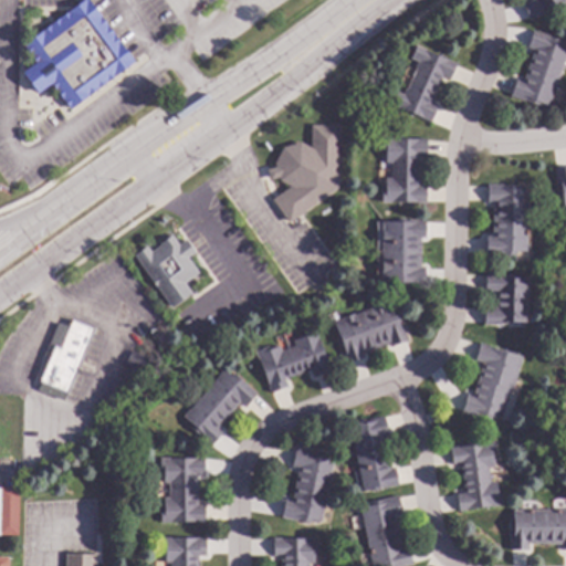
[(66,107),(130,61),(87,0),(83,0),(20,45),(33,64),(21,73),(34,93),(49,82),(66,107)]
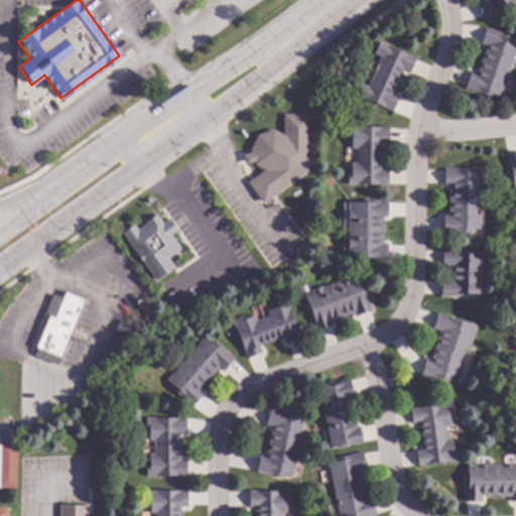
[(512,0),(514,3),(495,10),(496,13),(481,19),(475,3),(483,0),(512,0)]
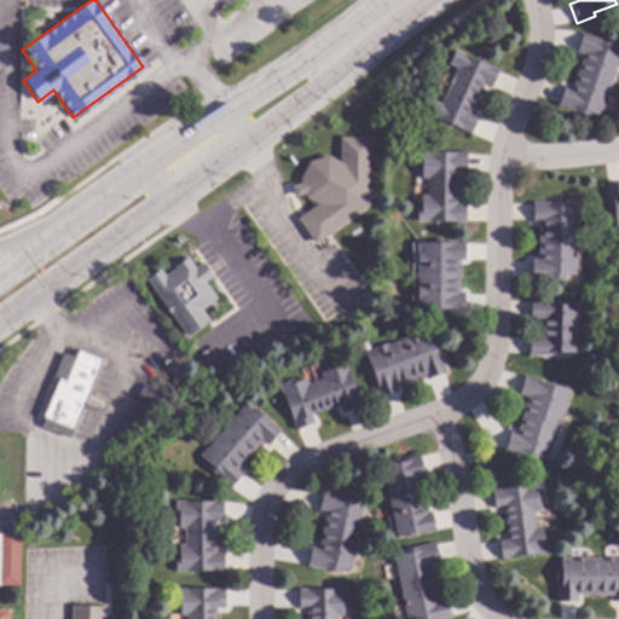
[(613,45),(612,50),(618,51),(618,58),(599,117),(589,114),(588,117),(556,106),(562,87),(570,91),(583,55),(576,52),(582,34),(613,45)]
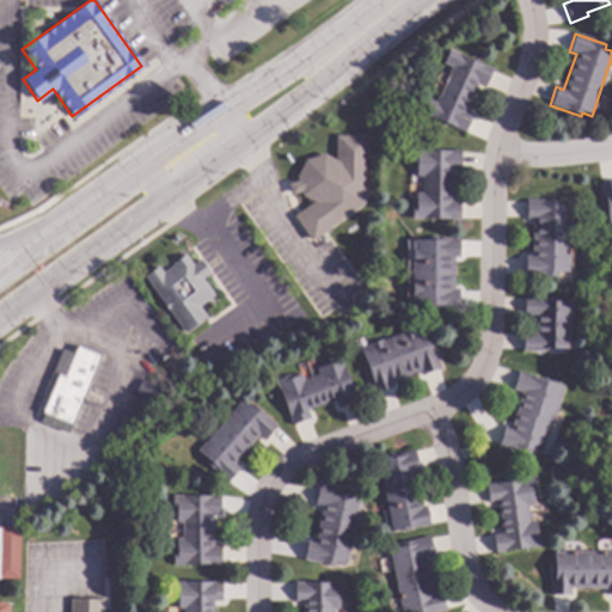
[(493,71),(484,87),(477,85),(464,112),(472,116),(464,134),(418,114),(426,98),(435,103),(451,68),(442,65),(448,50),(493,71)]
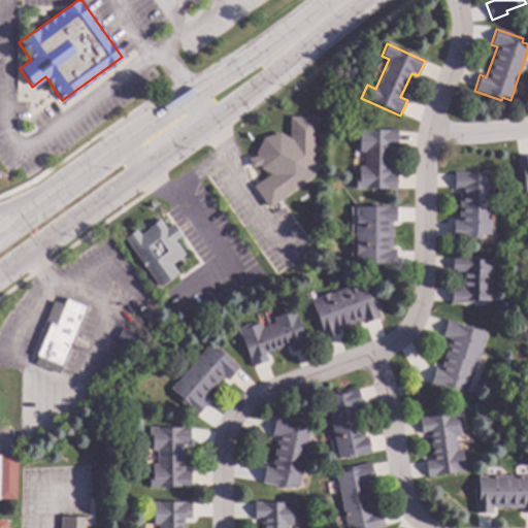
[(315,177),(268,210),(253,188),(269,175),(260,171),(259,167),(251,169),(248,161),(256,158),(256,154),(263,140),(279,134),(289,139),(289,118),(316,119),(315,177)]
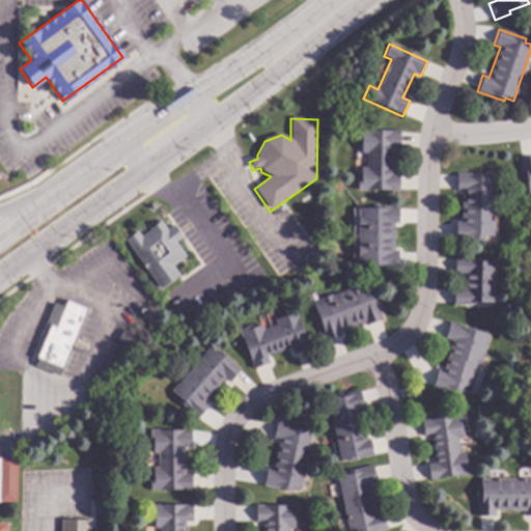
[(398,148),(391,148),(391,175),(398,175),(398,192),(356,192),(356,177),(359,177),(359,168),(365,168),(365,154),(360,154),(360,143),(357,143),(357,131),(398,131),(398,148)]
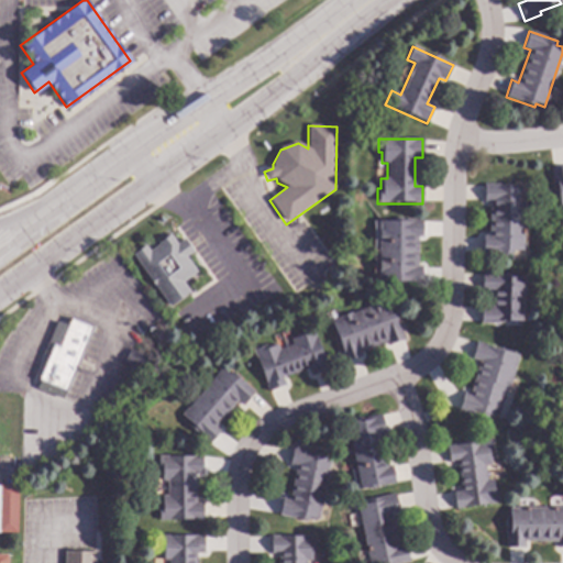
[(562,207),(559,208),(558,198),(553,198),(550,168),(562,166),(562,207)]
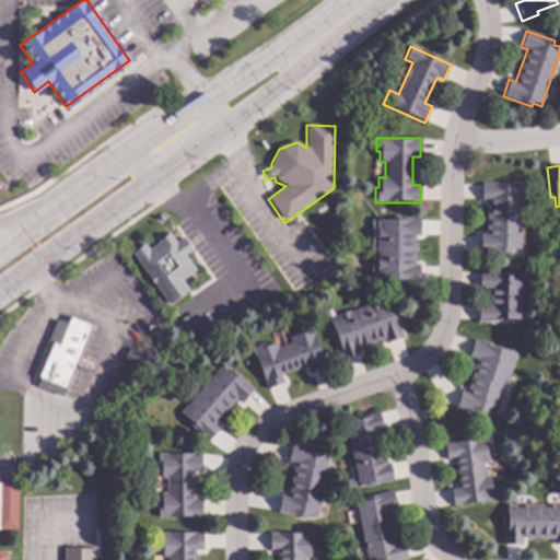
[(510,184),(510,187),(521,187),(518,251),(509,249),(509,254),(479,253),(480,235),(486,235),(487,201),(480,201),(480,183),(510,184)]
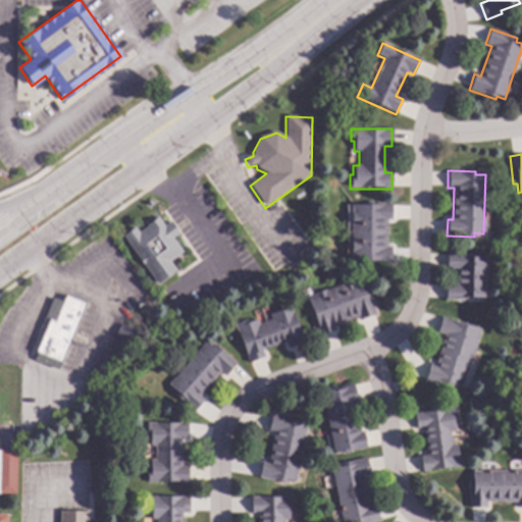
[(390,221),(386,220),(385,247),(390,247),(390,264),(375,264),(375,262),(351,262),(351,206),(374,206),(374,203),(390,203),(390,221)]
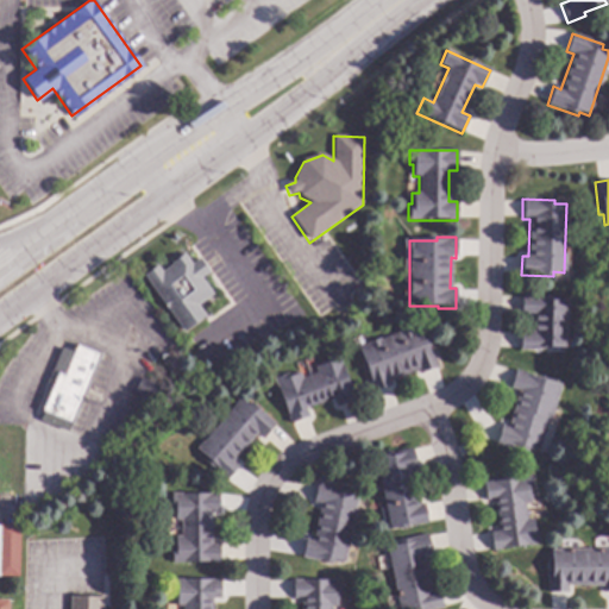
[(190,264),(199,258),(209,274),(201,280),(213,295),(198,306),(205,316),(182,333),(143,276),(157,267),(161,272),(171,265),(170,263),(183,255),(190,264)]
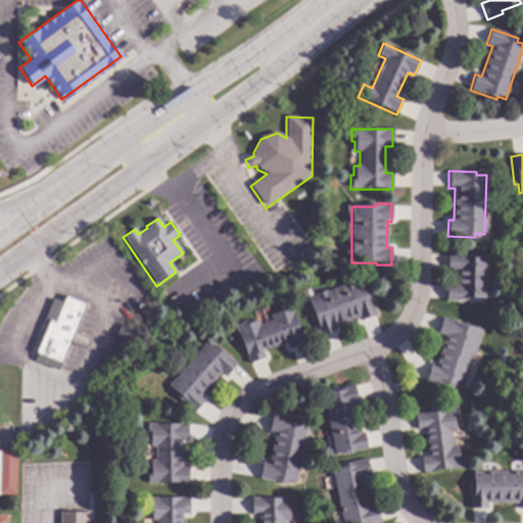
[(463,254),(463,257),(484,258),(483,299),(463,298),(463,302),(445,301),(446,285),(458,285),(459,271),(446,270),(447,253),(463,254)]
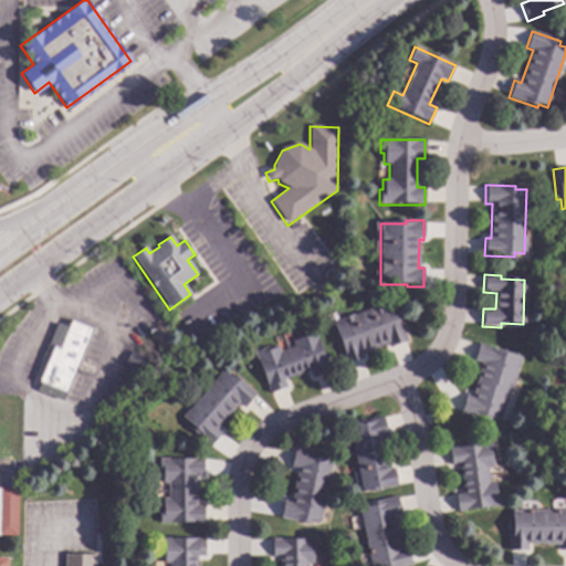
[(397,324),(399,323),(406,342),(388,348),(387,345),(362,355),(363,358),(345,364),(339,349),(342,348),(332,323),(389,302),(397,324)]
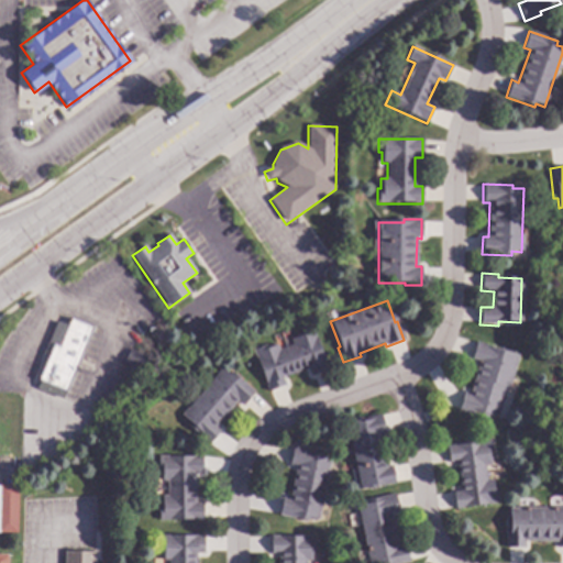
[(92,329),(66,393),(51,386),(48,392),(42,388),(43,385),(35,382),(47,354),(43,352),(47,342),(58,348),(70,319),(92,329)]
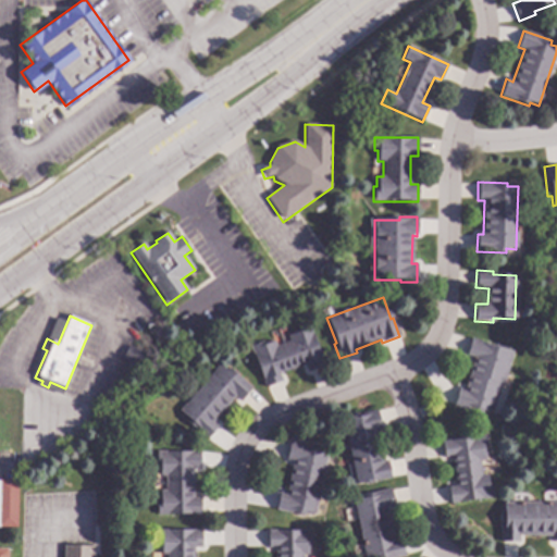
[(324,366),(308,371),(306,364),(277,374),(281,382),(264,388),(249,346),(262,342),(263,345),(273,342),(275,346),(288,342),(287,336),(297,333),(296,329),(309,324),(324,366)]
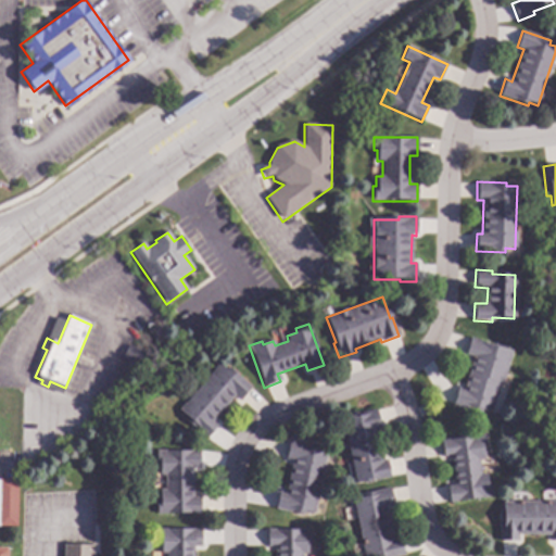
[(512,351),(503,384),(500,383),(491,413),(481,411),(481,414),(452,405),(457,388),(464,390),(474,358),(465,355),(469,339),(512,351)]
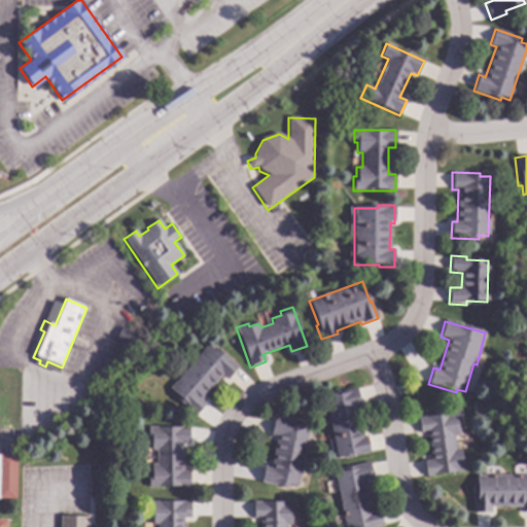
[(224,360),(226,359),(237,367),(226,380),(221,376),(202,398),(207,402),(195,417),(182,407),(185,403),(169,389),(208,346),(224,360)]
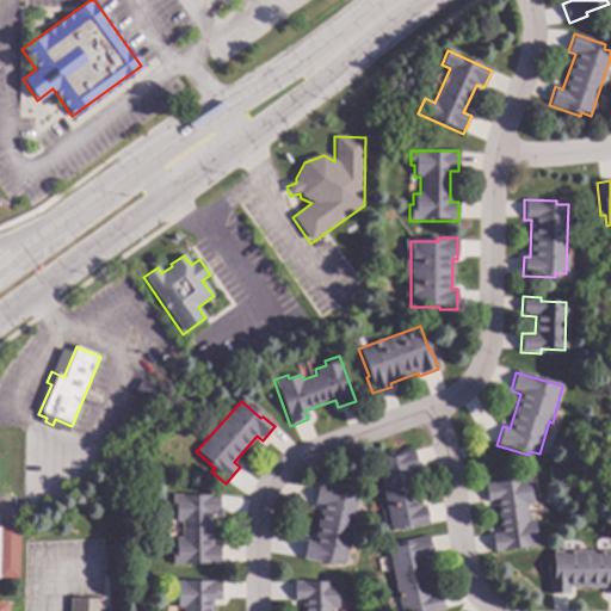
[(417,470),(413,470),(420,507),(425,506),(429,525),(411,529),(411,528),(389,532),(375,460),(396,455),(396,454),(413,450),(417,470)]
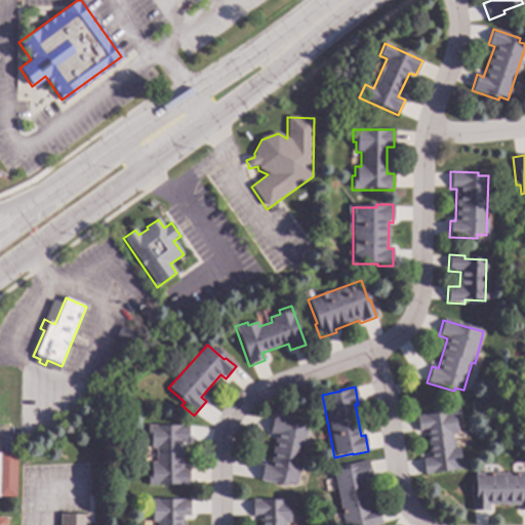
[(458,426),(456,426),(457,434),(452,435),(453,448),(458,447),(459,454),(463,453),(466,470),(423,476),(421,459),(429,458),(426,431),(418,432),(416,416),(457,411),(458,426)]
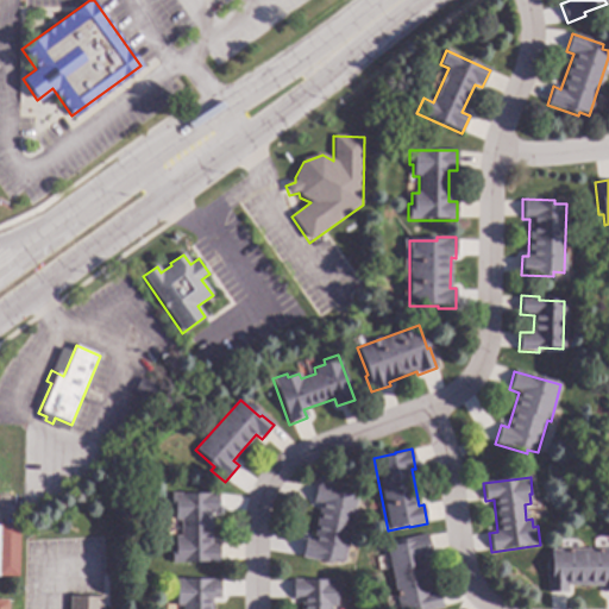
[(349,491),(347,495),(357,497),(344,563),(334,560),(333,564),(301,558),(306,539),(313,540),(320,504),(313,503),(316,484),(349,491)]
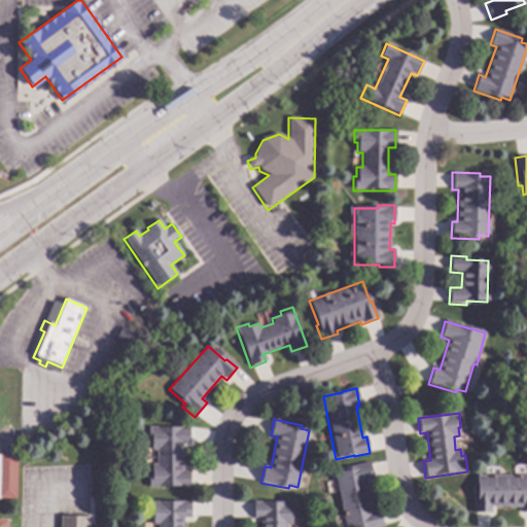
[(188,444),(181,444),(182,470),(189,470),(189,487),(147,488),(147,473),(151,473),(150,464),(156,464),(155,451),(150,451),(150,441),(147,441),(147,427),(188,427),(188,444)]
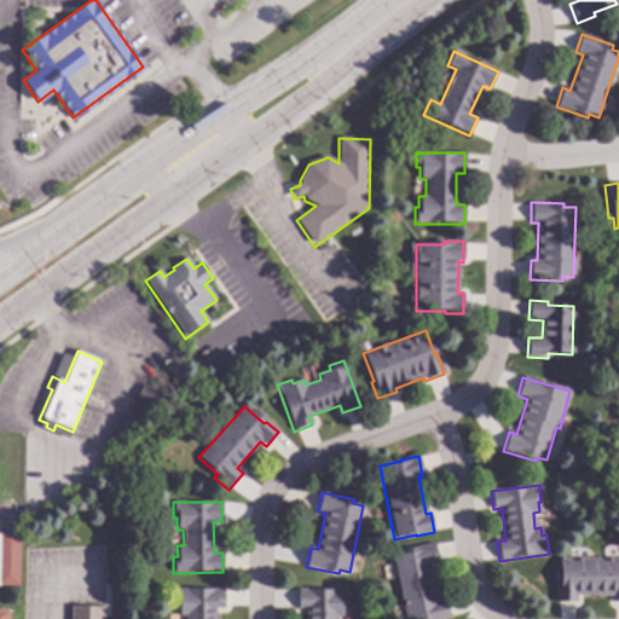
[(18,585),(0,585),(0,534),(18,534),(18,585)]
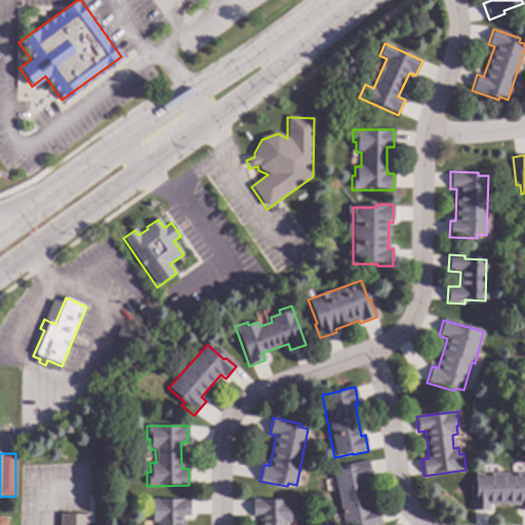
[(372,477),(365,478),(371,509),(377,508),(381,524),(376,524),(344,524),(332,472),(340,471),(339,467),(369,461),(372,477)]
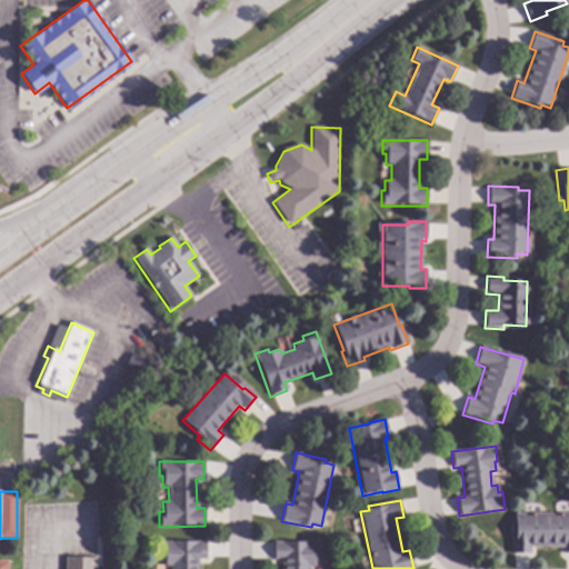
[(568,553),(562,553),(562,549),(529,549),(529,553),(510,553),(510,523),(515,523),(515,513),(568,513),(568,553)]
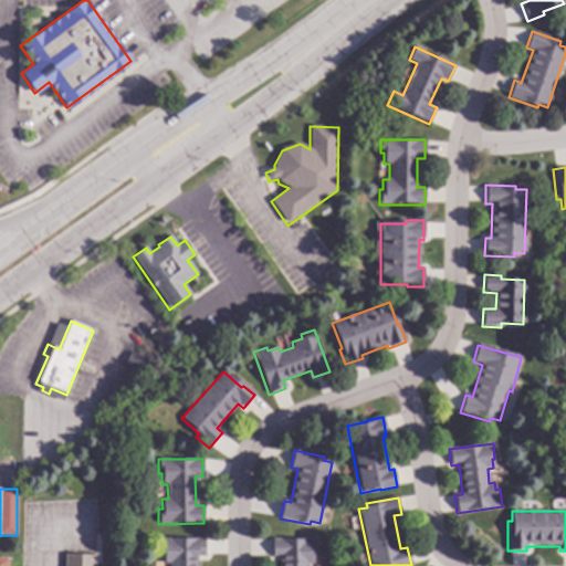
[(205,557),(196,557),(196,565),(169,565),(169,563),(164,563),(164,553),(159,553),(159,538),(205,538),(205,557)]
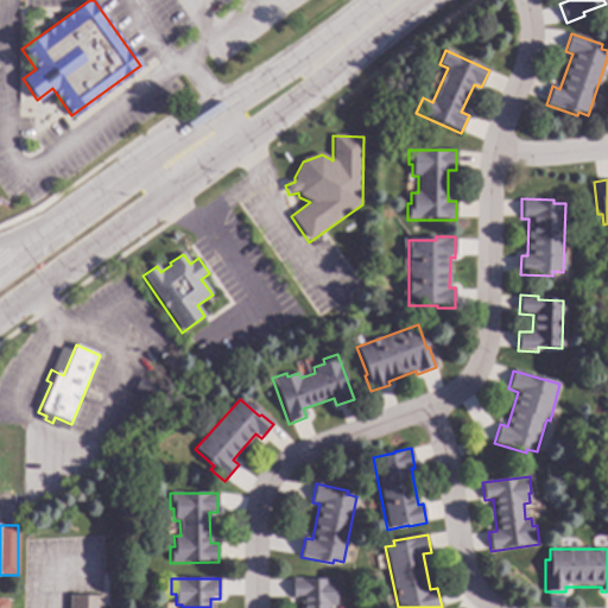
[(341,594),(336,594),(336,607),(330,607),(301,607),(301,597),(292,597),(293,578),(341,580),(341,594)]
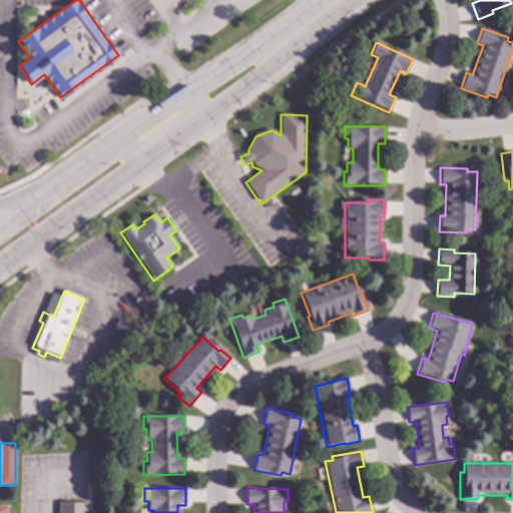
[(85,503),(84,512),(57,512),(58,502),(85,503)]
